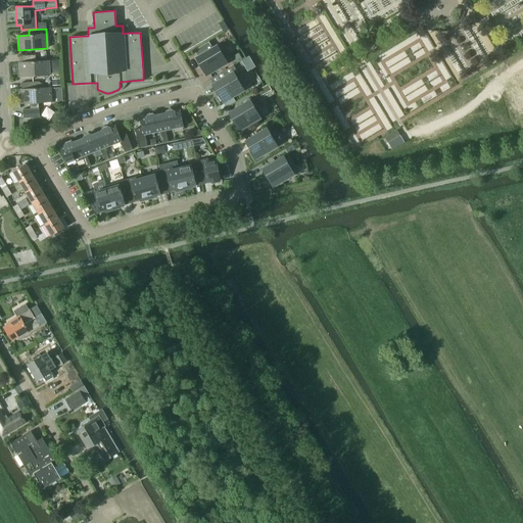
[(208,42),(194,50),(197,56),(194,58),(195,59),(198,57),(201,62),(199,64),(201,67),(206,76),(227,62),(218,46),(218,45),(212,48),(208,42)]
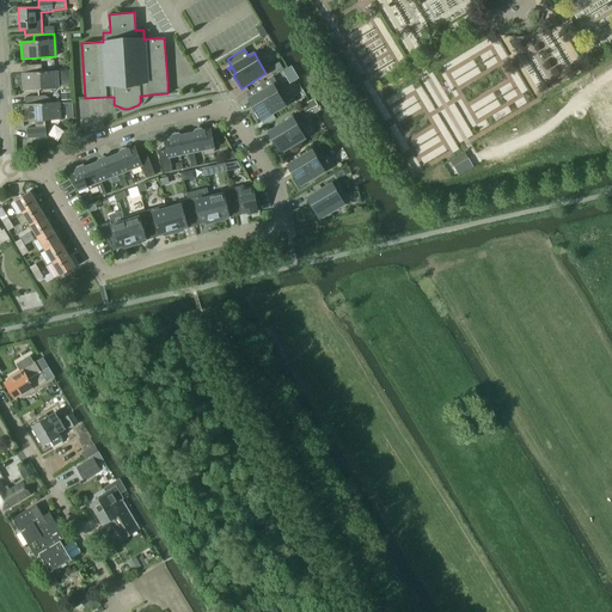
[(279,62),(268,69),(273,75),(283,69),(279,62)]
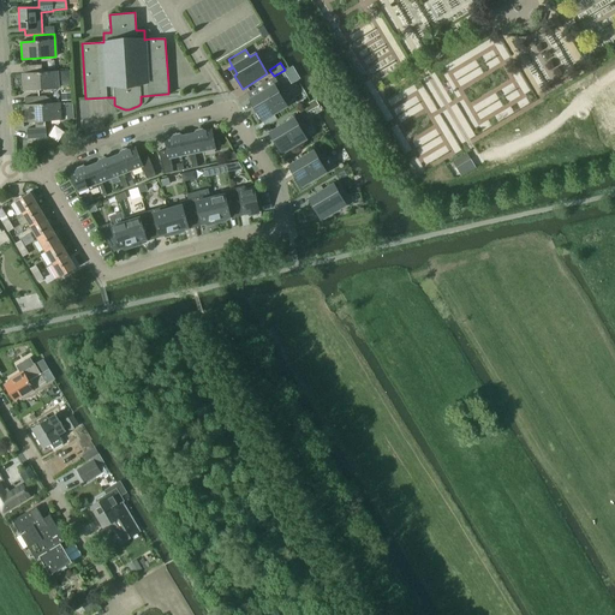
[(37,71),(23,72),(24,89),(58,87),(57,70),(42,71),(37,71)]
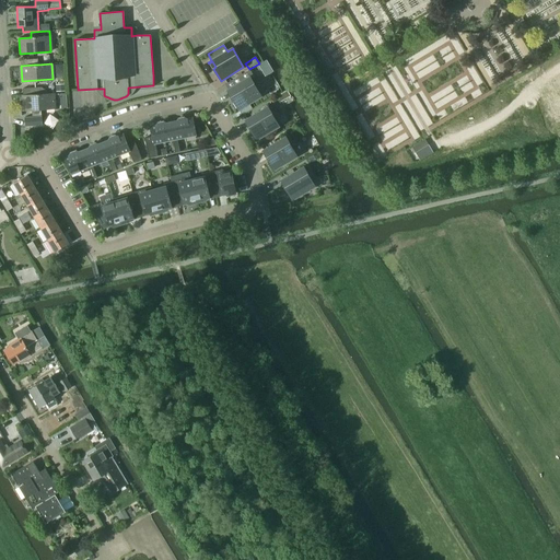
[(392,83),(384,71),(378,74),(386,86),(392,83)]
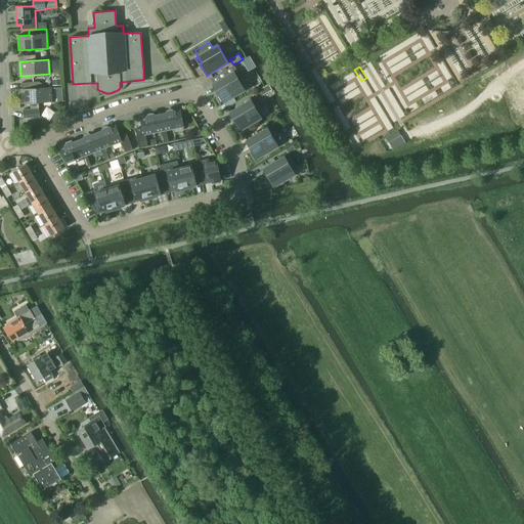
[(218,95),(222,102),(244,90),(233,73),(234,73),(234,72),(211,86),(211,87),(217,96),(218,95)]
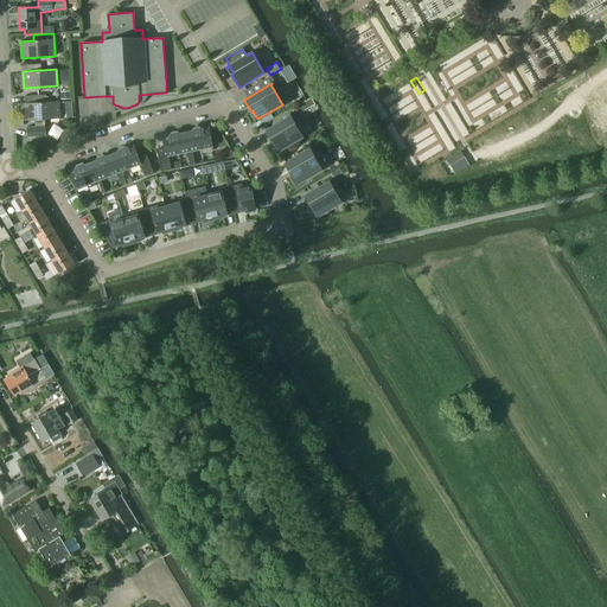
[(44,101),(25,103),(26,120),(34,119),(34,127),(45,126),(44,117),(58,117),(58,101),(52,101),(44,101)]
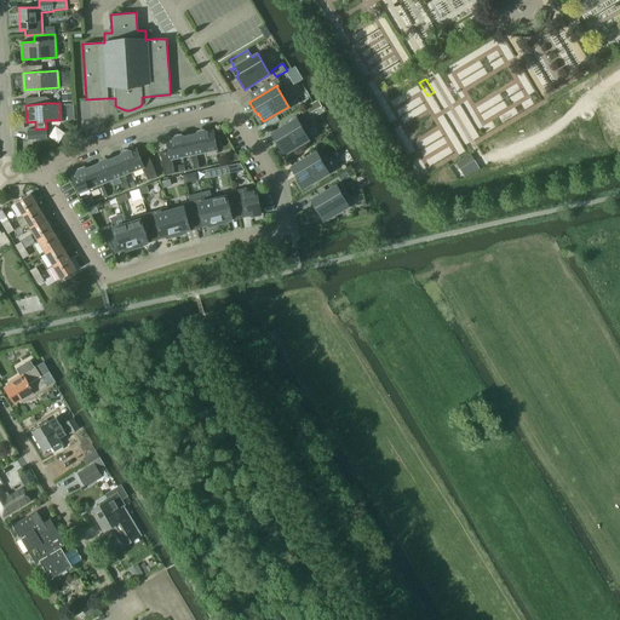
[(297,120),(297,119),(269,135),(269,136),(270,136),(276,147),(277,145),(283,155),(308,139),(297,120)]
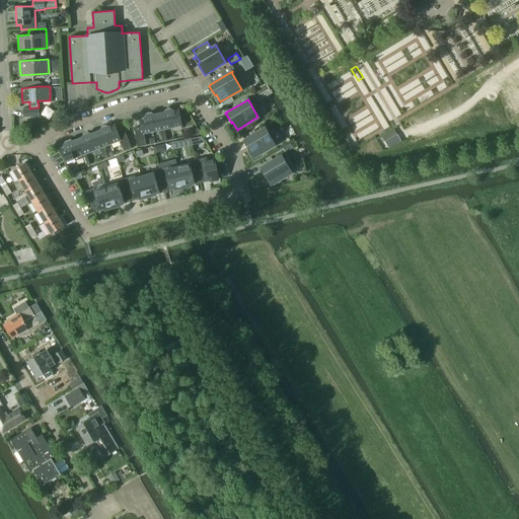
[(29,108),(22,109),(23,116),(23,118),(40,117),(39,107),(29,108)]
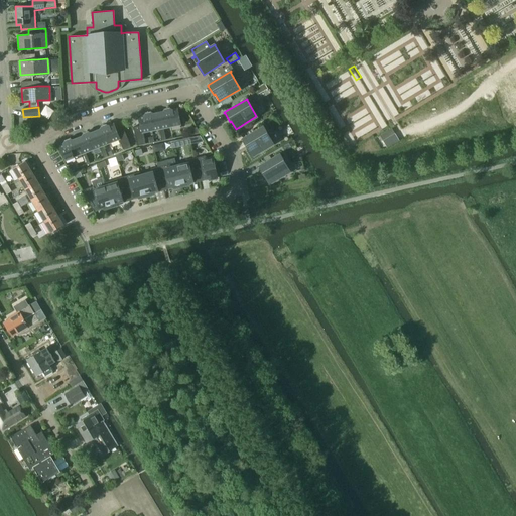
[(169,108),(166,109),(170,126),(179,124),(176,109),(171,110),(169,108)]
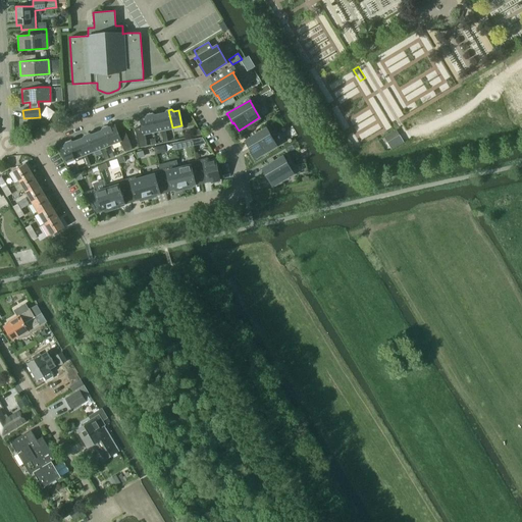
[(165,113),(159,114),(162,129),(164,129),(172,127),(168,110),(166,110),(165,113)]
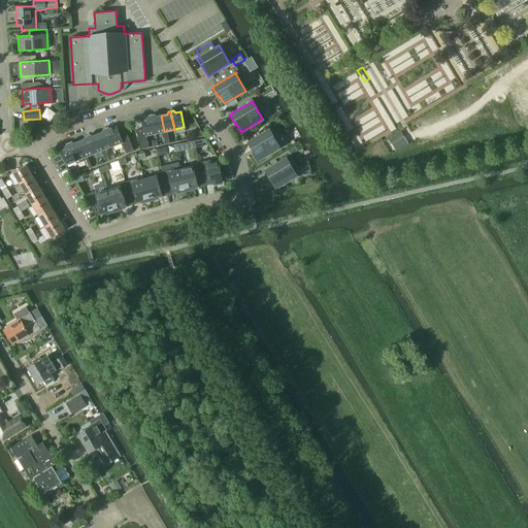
[(154,114),(152,116),(155,133),(162,132),(164,131),(161,116),(156,117),(154,114)]
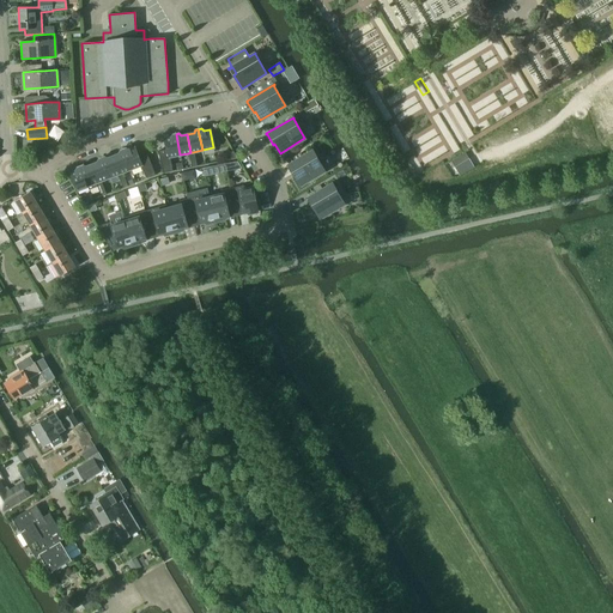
[(180,155),(176,134),(173,134),(171,138),(164,139),(167,149),(157,150),(162,173),(171,170),(169,157),(180,155)]
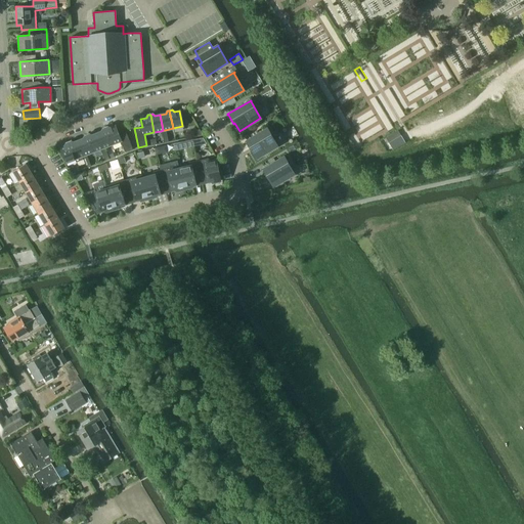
[(107,127),(104,128),(112,144),(120,141),(124,153),(132,149),(125,132),(119,134),(115,126),(110,128),(107,127)]
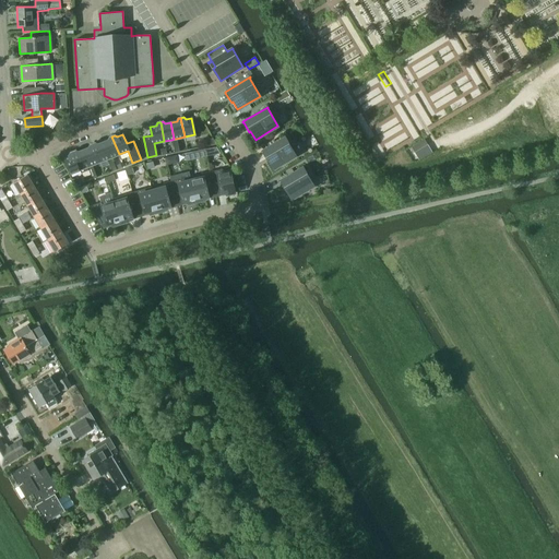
[(111,157),(119,154),(111,137),(109,137),(108,140),(103,142),(109,157),(111,157)]
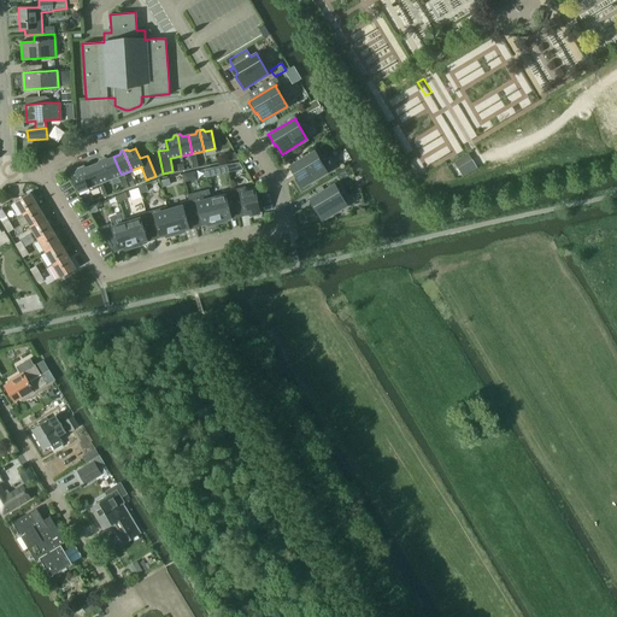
[(315,152),(316,152),(315,151),(287,168),(288,169),(288,168),(294,178),(297,178),(301,187),(327,172),(315,152)]
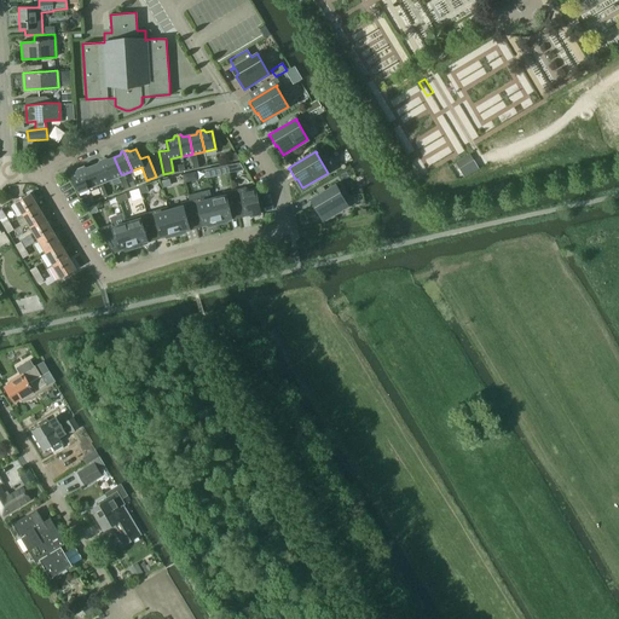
[(458,169),(473,161),(469,155),(456,163),(455,163),(458,169)]
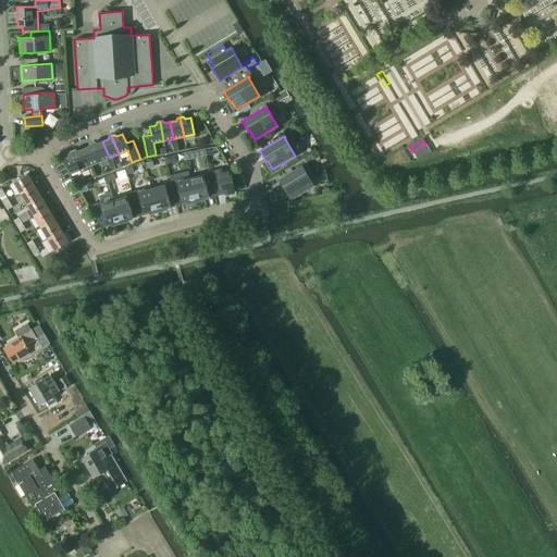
[(99,161),(109,157),(102,141),(98,144),(95,143),(93,144),(99,161)]
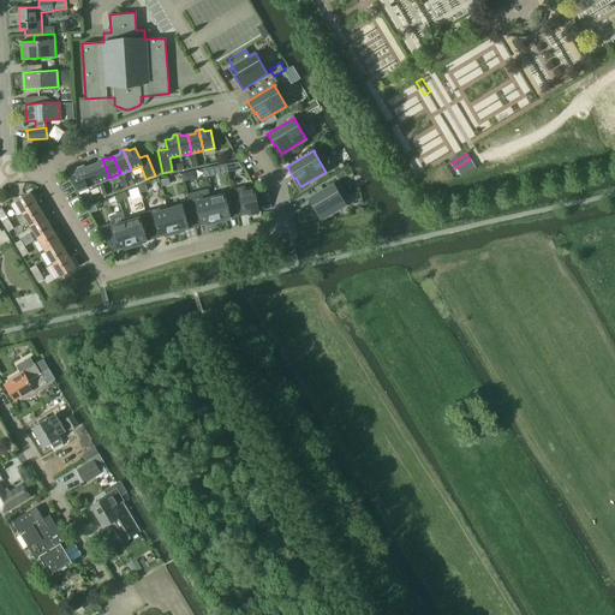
[(101,180),(109,178),(102,159),(99,159),(97,162),(91,165),(97,181),(101,180)]
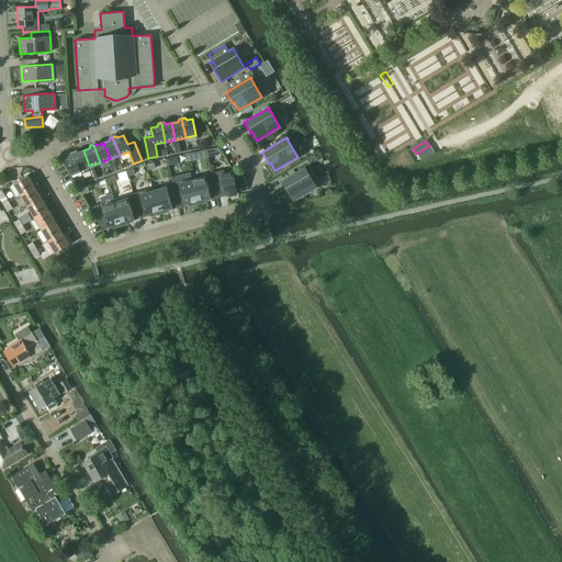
[(76,152),(74,153),(80,169),(81,175),(89,171),(87,167),(89,166),(83,150),(79,153),(76,152)]
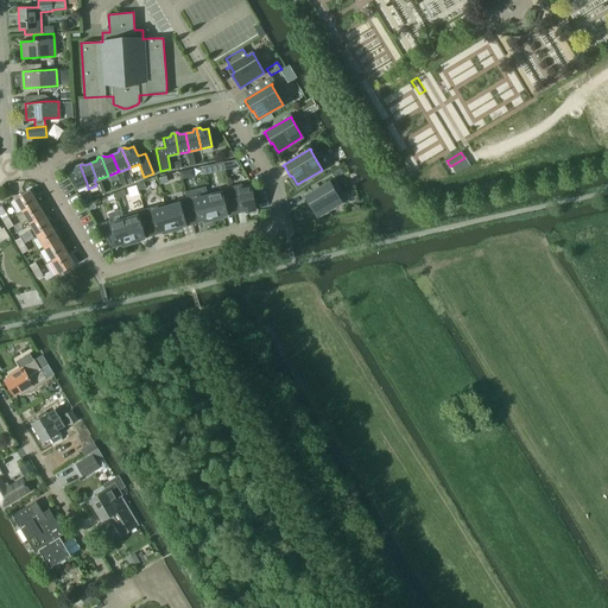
[(75,188),(87,183),(80,165),(76,165),(75,169),(69,171),(75,188)]
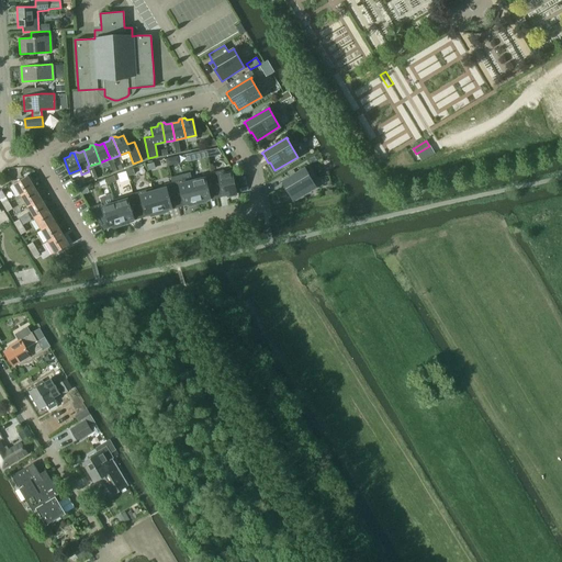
[(231,168),(211,172),(215,195),(226,193),(226,195),(236,193),(231,168)]
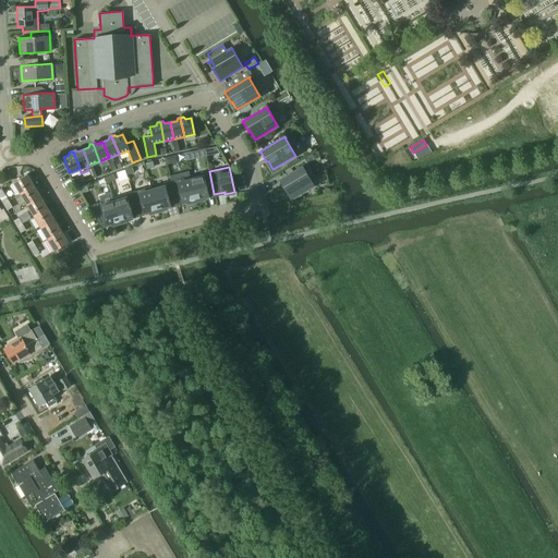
[(302,168),(303,167),(278,181),(278,182),(284,192),(286,191),(291,198),(313,185),(302,168)]
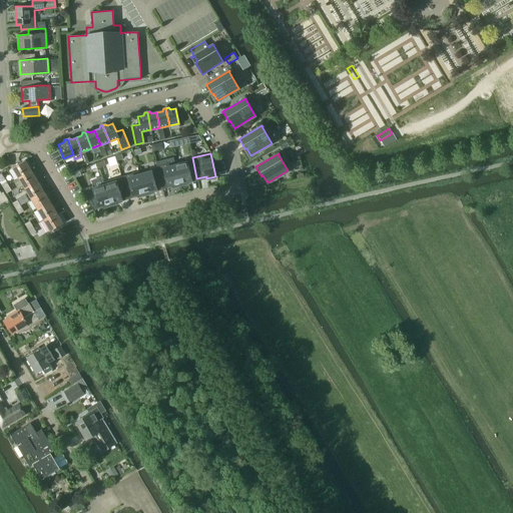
[(0,170),(11,165),(6,157),(0,161),(0,170)]
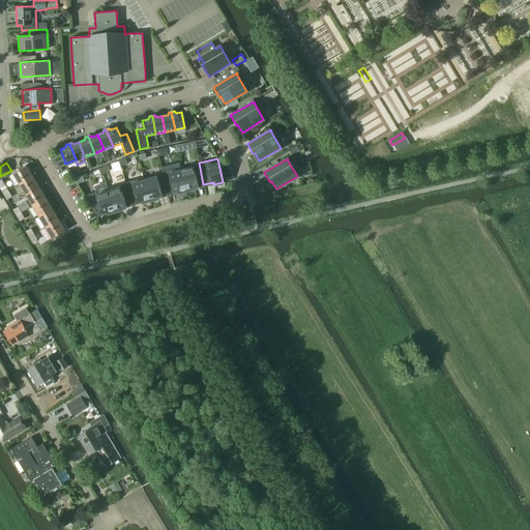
[(192,168),(181,170),(185,190),(194,188),(194,186),(203,184),(199,163),(190,165),(192,168)]
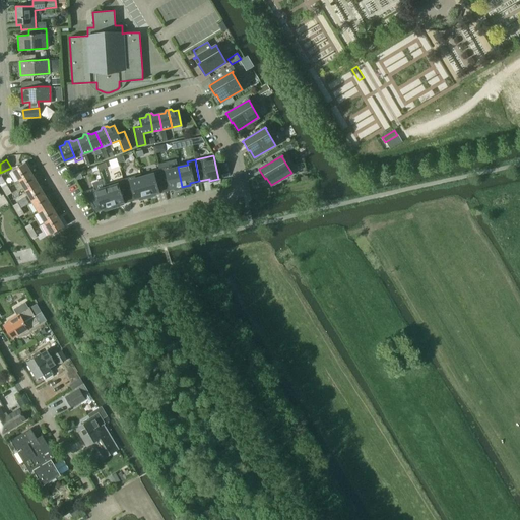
[(13,170),(19,180),(31,173),(25,161),(13,170)]
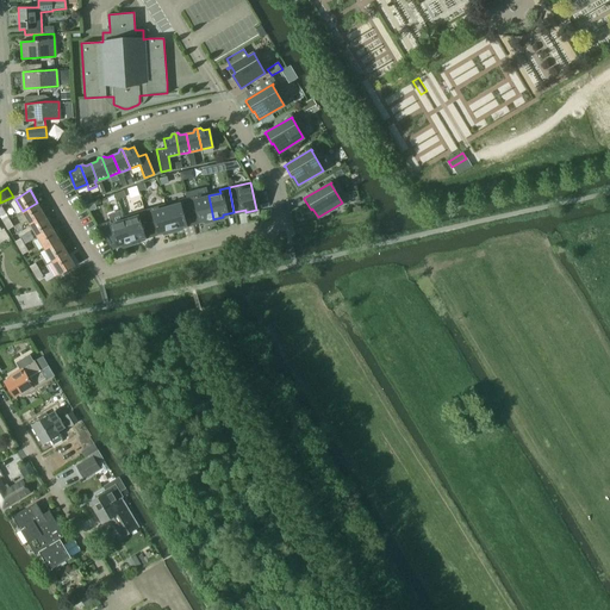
[(194,195),(186,198),(192,222),(204,219),(205,222),(213,219),(209,195),(195,199),(194,195)]
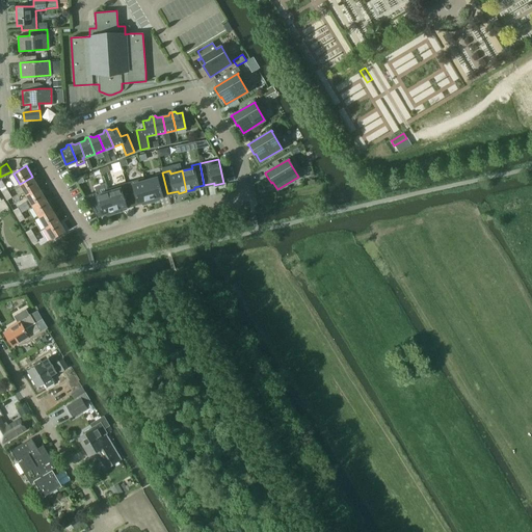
[(144,181),(151,201),(158,198),(158,196),(167,193),(162,173),(155,175),(155,178),(144,181)]
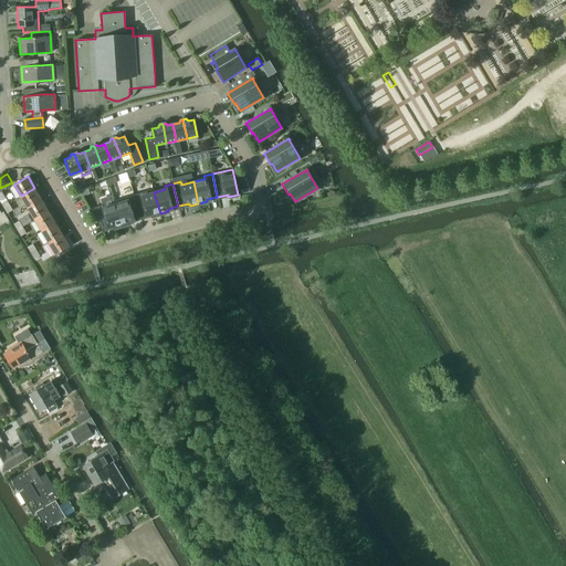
[(21,196),(28,208),(42,199),(34,188),(21,196)]
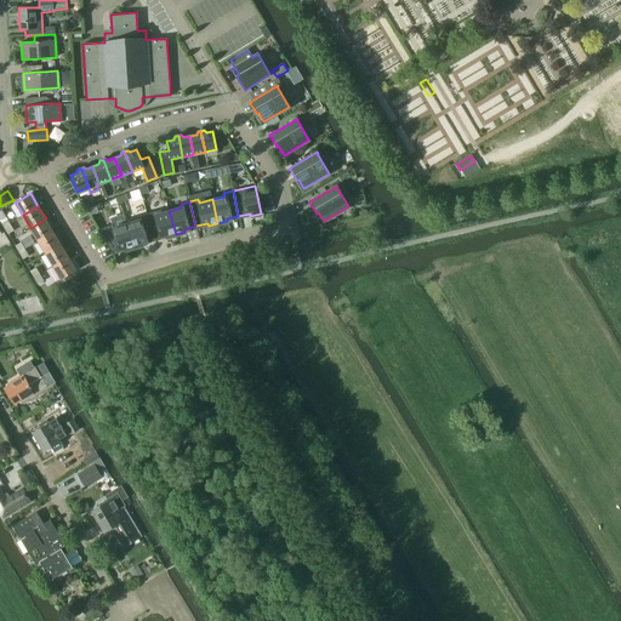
[(167,206),(147,214),(154,238),(165,234),(166,237),(176,234),(167,206)]
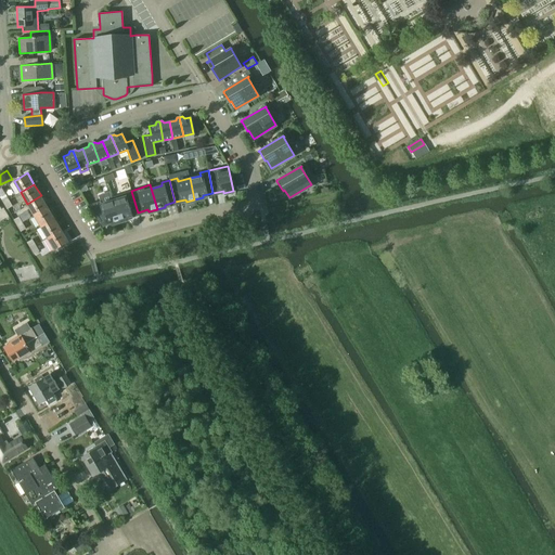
[(131,191),(112,196),(113,199),(119,220),(128,218),(127,216),(138,213),(131,191)]
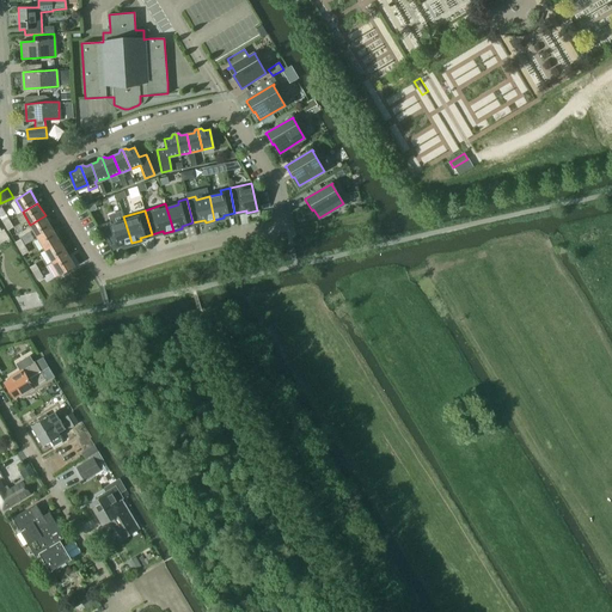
[(30,225),(37,237),(53,228),(46,215),(30,225)]
